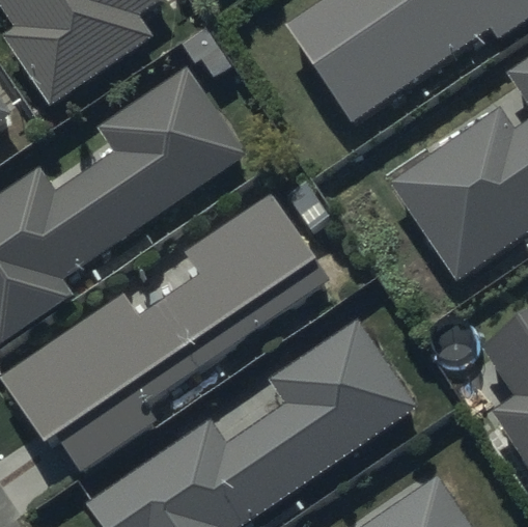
[(0,3),(16,26),(1,36),(50,107),(153,36),(137,15),(157,0),(0,0),(0,3)]
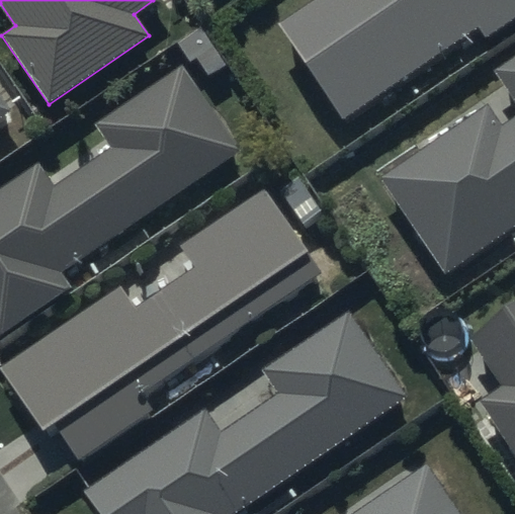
[(312,0),(277,24),(344,119),(479,26),(486,37),(514,16),(514,0),(312,0)]
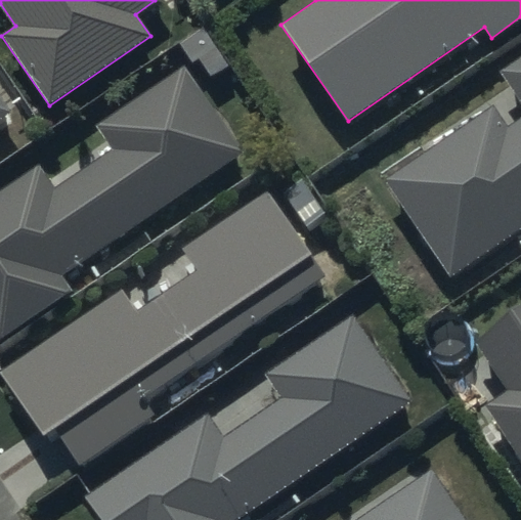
[(385,180),(449,276),(520,227),(520,53),(498,69),(520,102),(520,116),(508,125),(494,105),(385,180)]
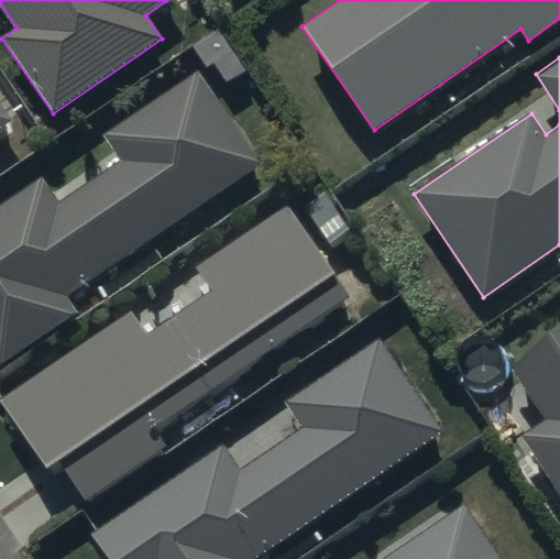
[(40,178),(0,205),(0,363),(78,311),(67,295),(260,165),(197,72),(102,135),(119,160),(56,203),(40,178)]
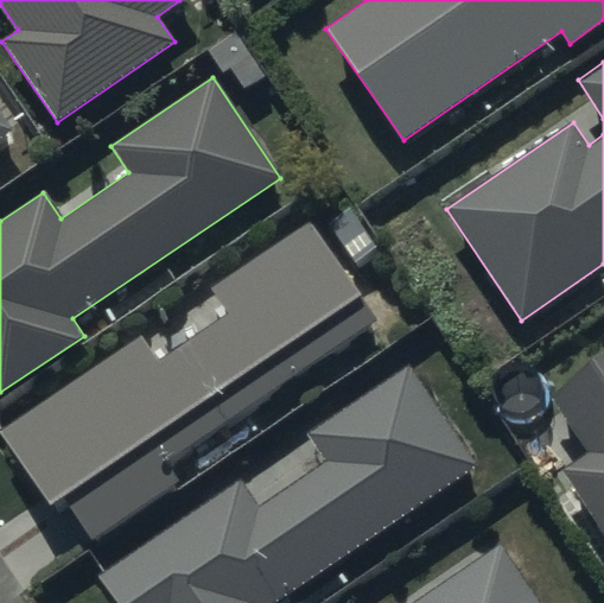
[(0,139),(12,131),(0,113),(0,139)]
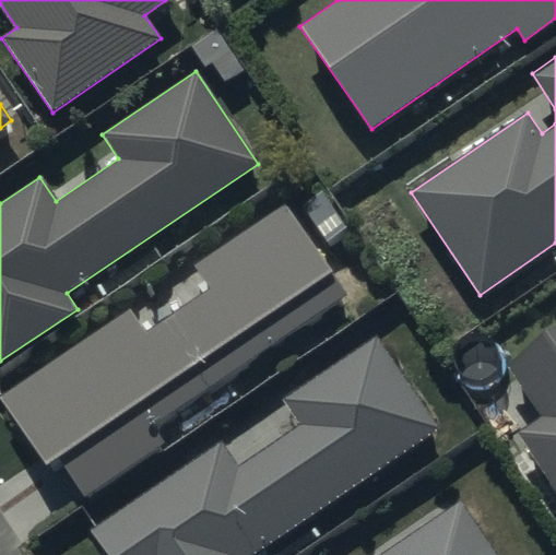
[(343,295),(281,204),(192,264),(209,290),(145,333),(128,309),(0,397),(0,401),(47,470),(60,462),(86,500),(165,446),(151,426),(343,295)]
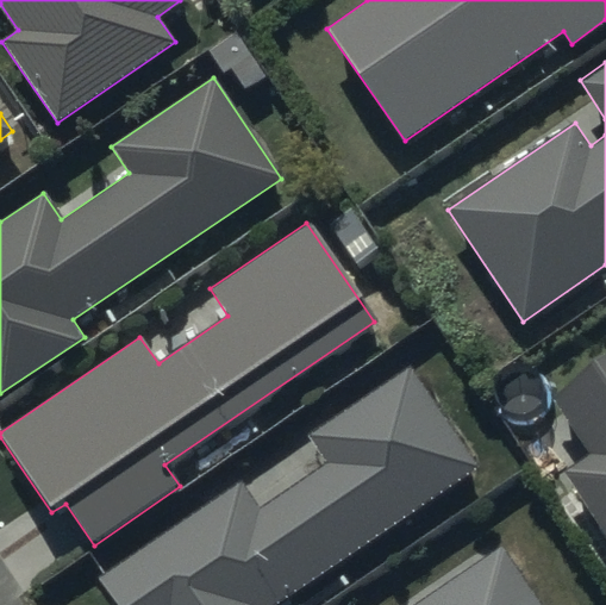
[(605,356),(549,394),(589,455),(563,473),(605,535),(605,356)]
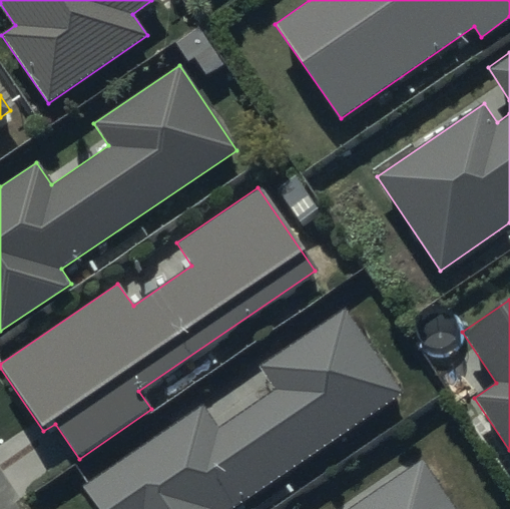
[(205,407),(82,485),(97,508),(227,508),(401,392),(348,308),(258,365),(275,391),(218,426),(205,407)]
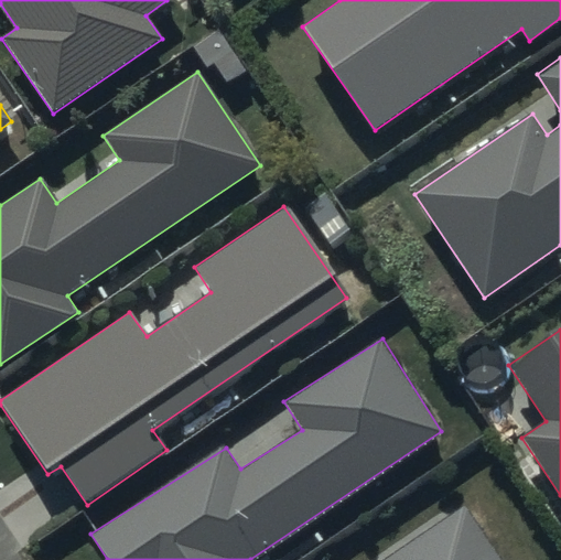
[(505,559),(465,504),(385,559),(505,559)]
